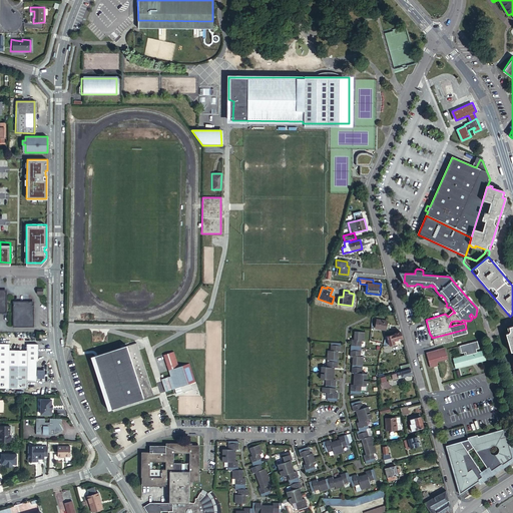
[(31,300),(15,300),(15,325),(34,325),(34,303),(31,300)]
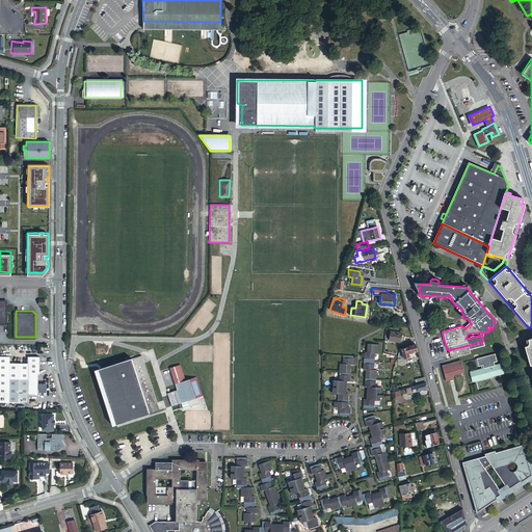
[(400,342),(401,334),(390,333),(389,341),(400,342)]
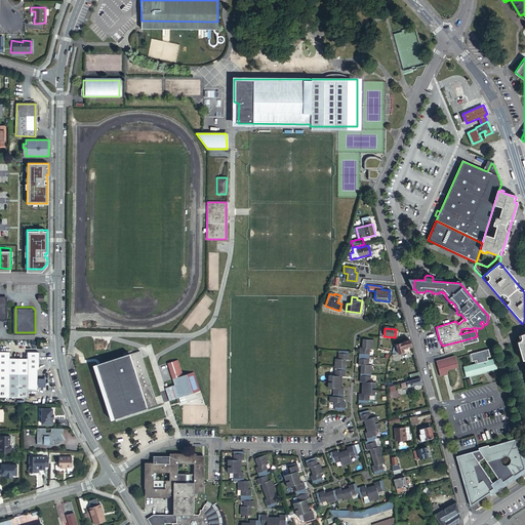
[(477,336),(462,340),(442,346),(445,354),(465,349),(463,346),(479,341),(477,336)]
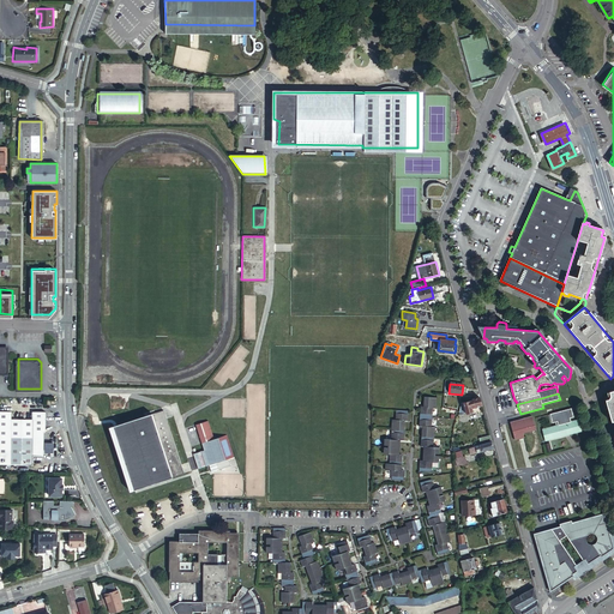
[(471,409),(482,405),(480,397),(473,399),(461,403),(458,414),(465,411),(465,414),(473,411),(471,409)]
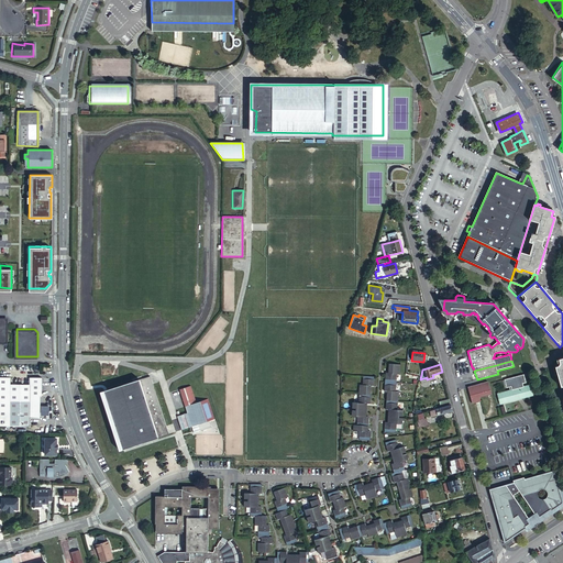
[(384,378),(383,387),(395,388),(396,378),(399,379),(399,371),(387,370),(386,378),(384,378)]
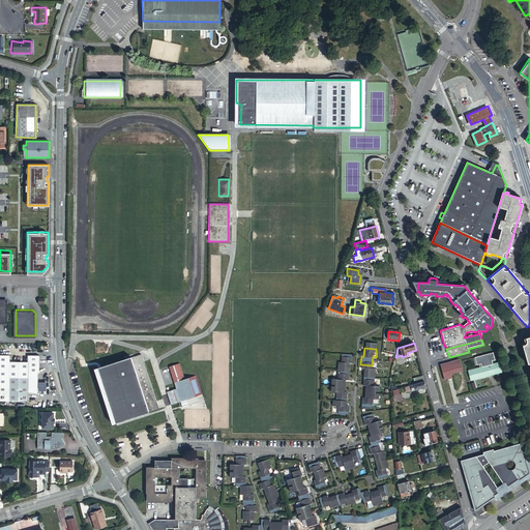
[(10,353),(0,353),(0,400),(22,400),(22,402),(25,402),(25,400),(30,400),(30,392),(39,392),(39,371),(40,371),(40,353),(29,353),(29,360),(10,360),(10,353)]
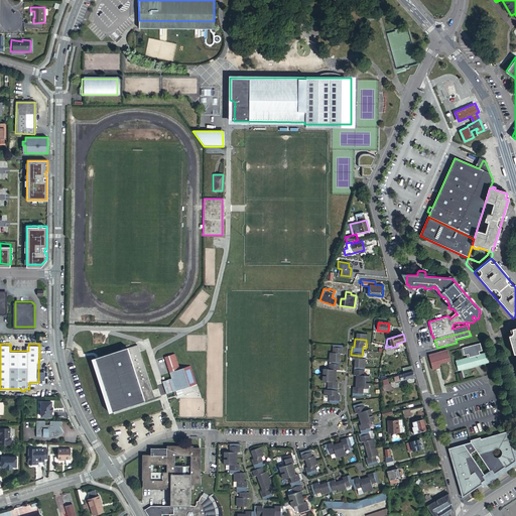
[(482,351),(480,344),(463,349),(465,356),(469,355),(470,358),(457,362),(460,371),(489,363),(486,354),(480,355),(479,352),(482,351)]
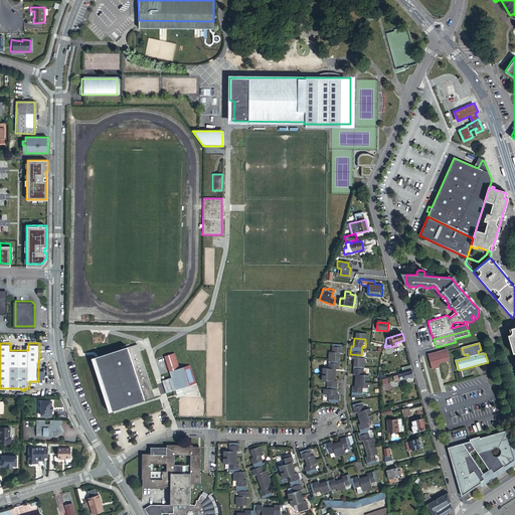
[(92,361),(109,413),(145,401),(151,399),(149,394),(153,393),(138,346),(92,361)]
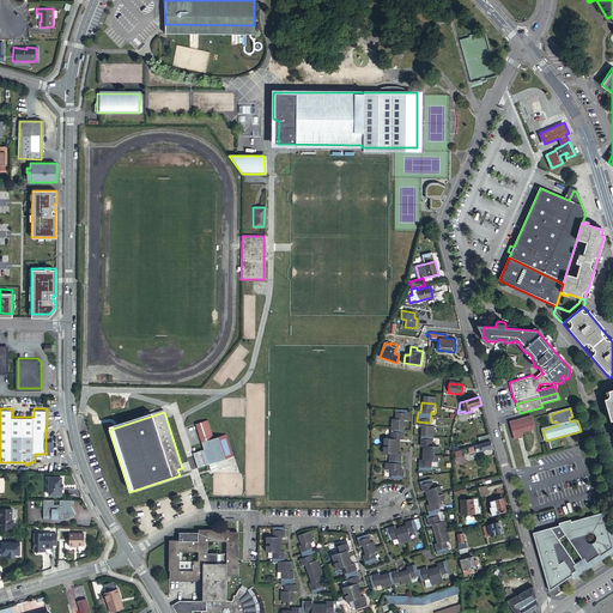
[(388,432),(389,434),(402,434),(404,424),(406,424),(407,414),(394,413),(393,423),(389,423),(388,432)]
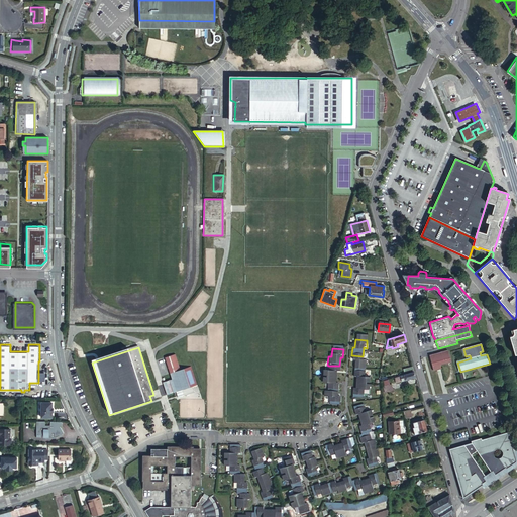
[(452,363),(449,351),(430,356),(434,372),(442,369),(441,366),(452,363)]
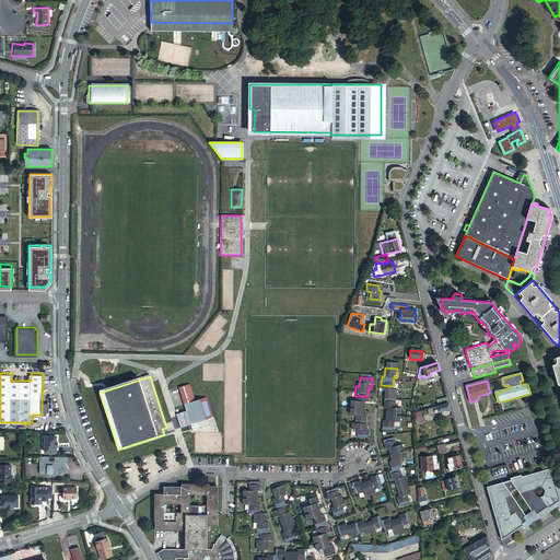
[(213,418),(207,398),(196,401),(190,385),(178,388),(186,411),(176,416),(181,429),(213,418)]
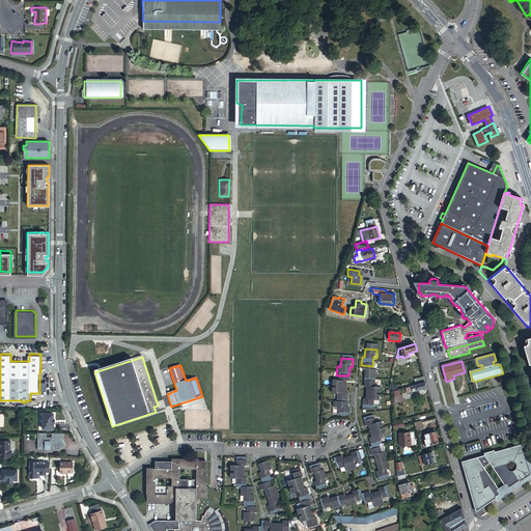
[(372,366),(361,365),(361,373),(363,373),(362,383),(374,383),(374,374),(371,374),(372,366)]
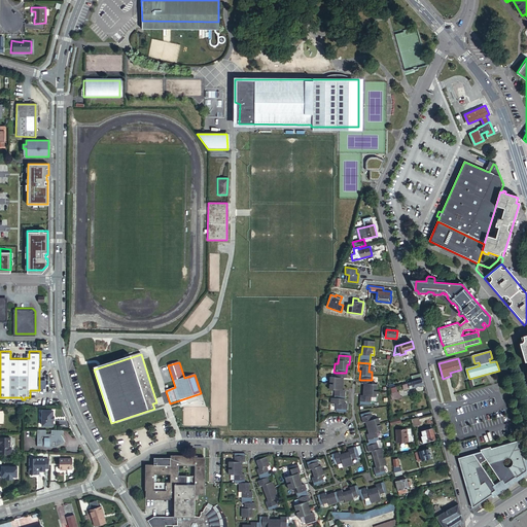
[(346,373),(335,373),(335,380),(328,379),(327,384),(330,385),(330,386),(342,387),(343,381),(345,381),(346,373)]
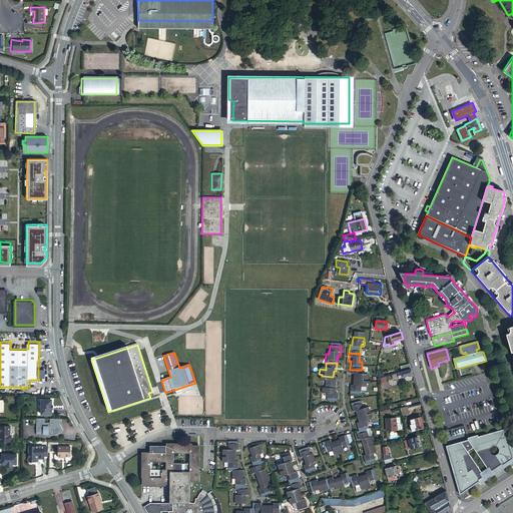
[(362,370),(350,370),(350,377),(352,378),(352,384),(362,385),(362,384),(366,384),(366,379),(361,378),(362,370)]
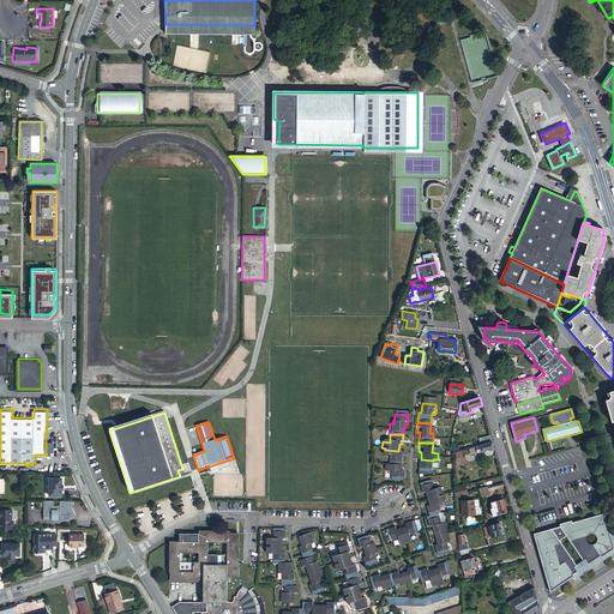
[(470,455),(493,449),(492,443),(468,449),(470,455)]
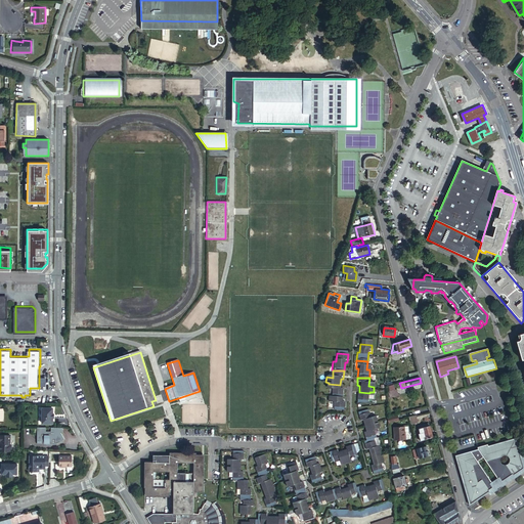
[(340,385),(329,384),(329,385),(325,385),(324,390),(331,390),(331,398),(342,399),(342,391),(340,391),(340,385)]
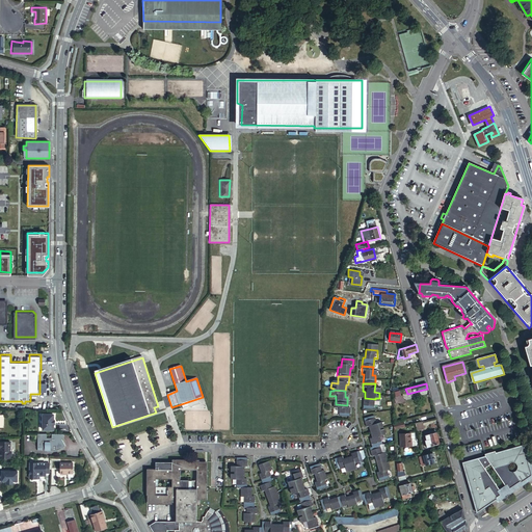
[(375,399),(365,398),(364,405),(362,404),(361,413),(372,414),(373,405),(378,406),(379,401),(375,400),(375,399)]
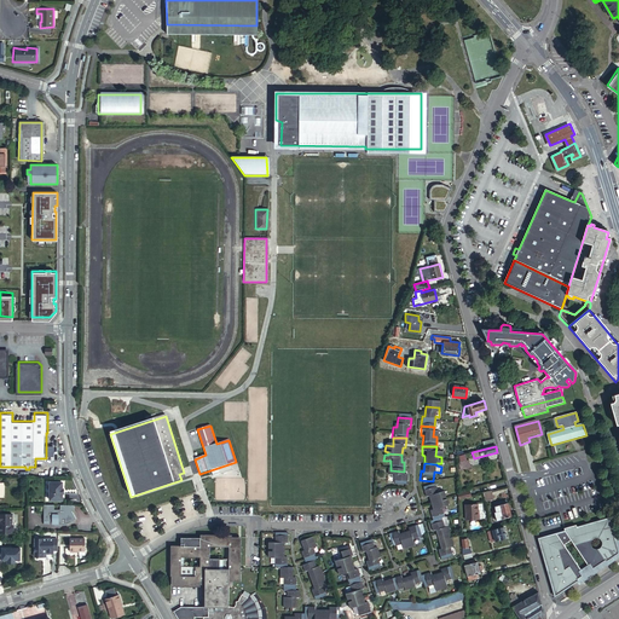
[(392,478),(392,489),(405,489),(405,479),(403,479),(404,472),(391,470),(387,470),(386,478),(392,478)]
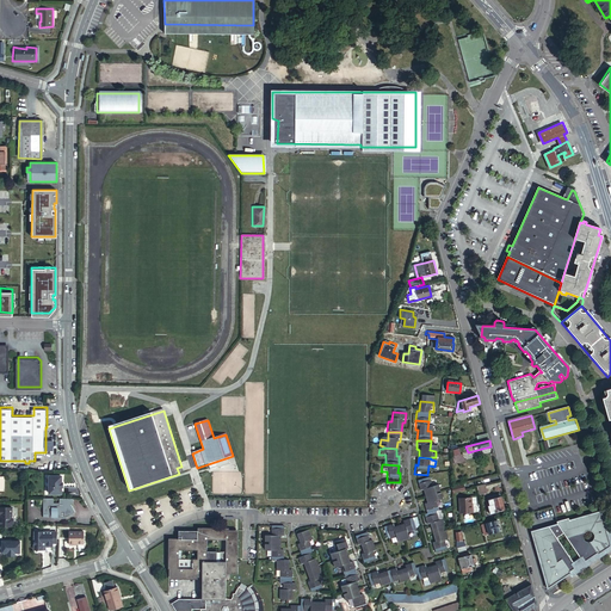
[(63,475),(51,475),(51,492),(63,492),(63,486),(63,482),(63,475)]
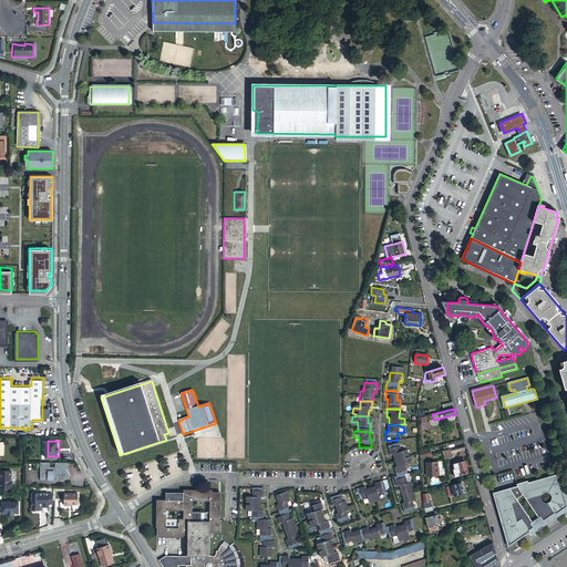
[(391,462),(404,459),(403,457),(408,455),(405,450),(400,452),(397,443),(384,447),(387,456),(389,455),(391,462)]
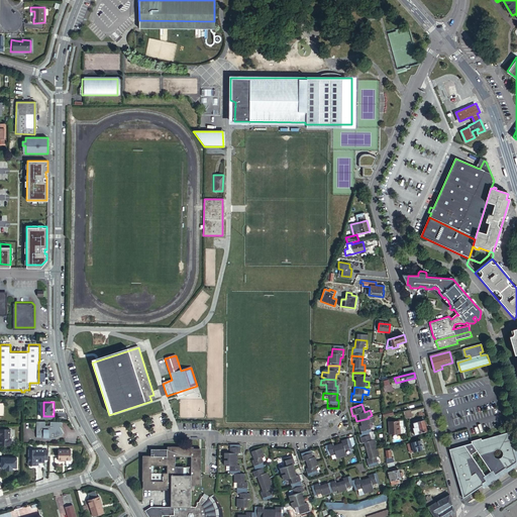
[(412,417),(410,410),(404,411),(405,418),(412,417)]
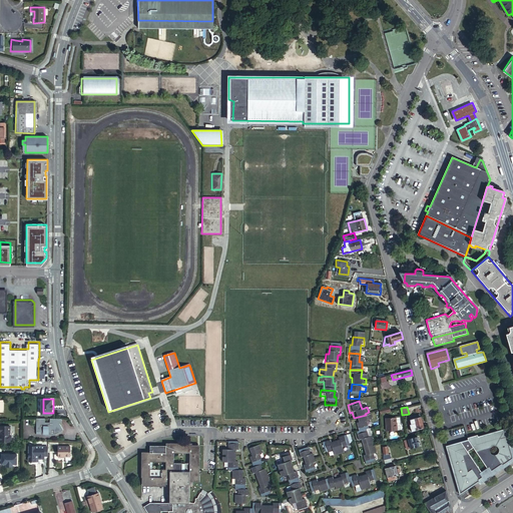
[(424,428),(420,414),(409,417),(411,424),(416,423),(417,429),(424,428)]
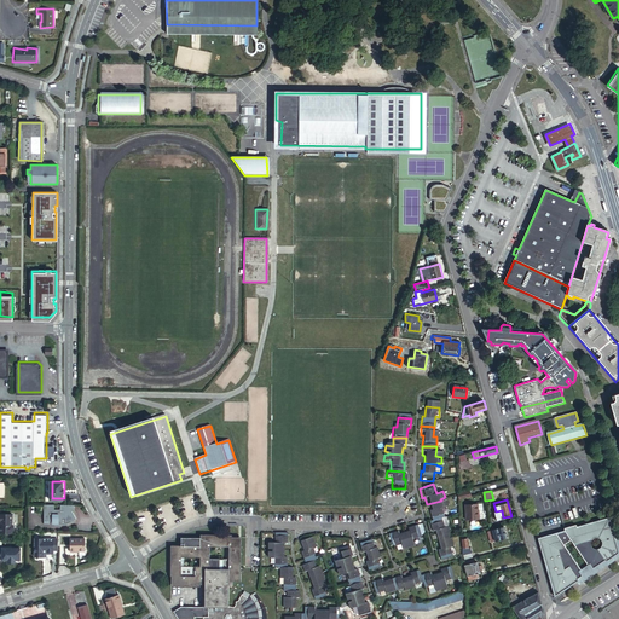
[(431,522),(440,519),(444,518),(441,508),(447,505),(445,501),(441,502),(441,501),(427,504),(429,512),(427,513),(431,522)]
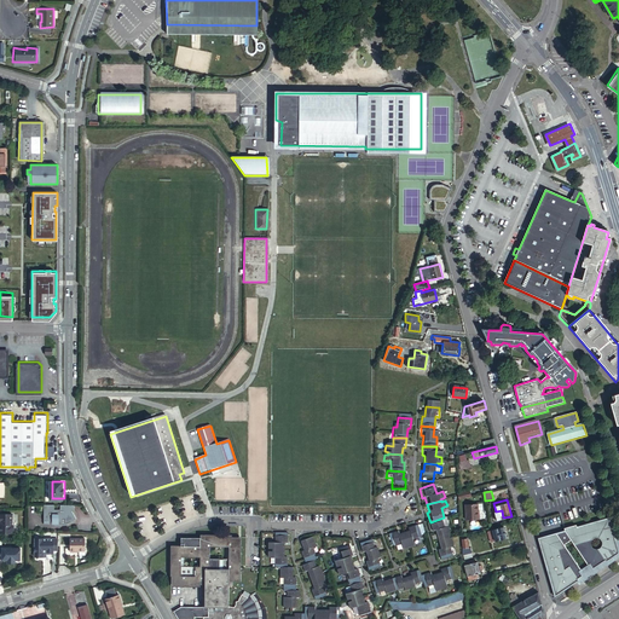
[(75,503),(45,503),(45,520),(55,519),(55,522),(57,522),(57,524),(58,524),(59,524),(62,524),(63,524),(64,522),(65,522),(67,522),(69,521),(70,521),(71,520),(73,520),(74,520),(74,519),(75,519),(75,518),(76,518),(77,516),(74,509),(76,508),(75,503)]
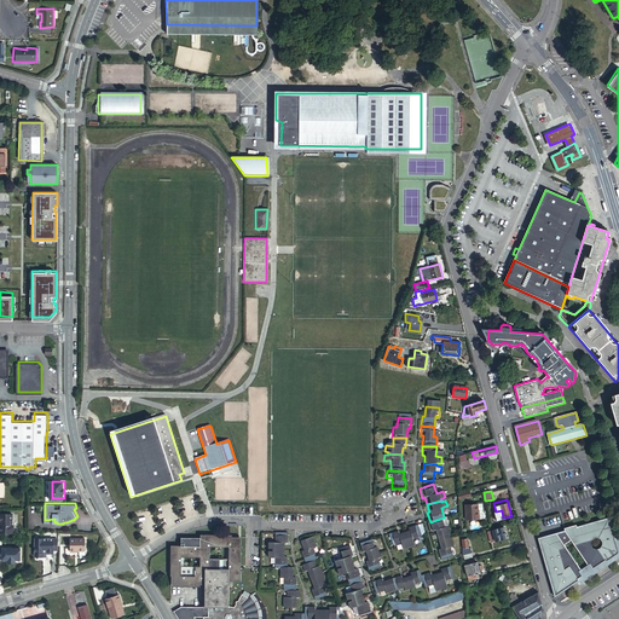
[(476,504),(464,505),(466,520),(479,520),(479,514),(478,514),(476,504)]
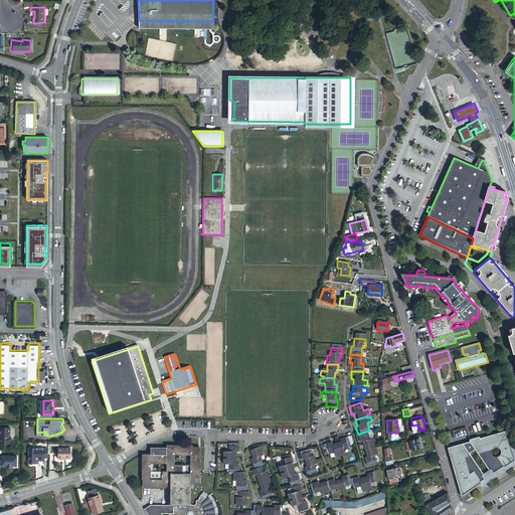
[(1,436),(1,438),(1,443),(11,443),(12,442),(12,437),(11,437),(11,426),(0,426),(0,434),(1,434),(1,436)]
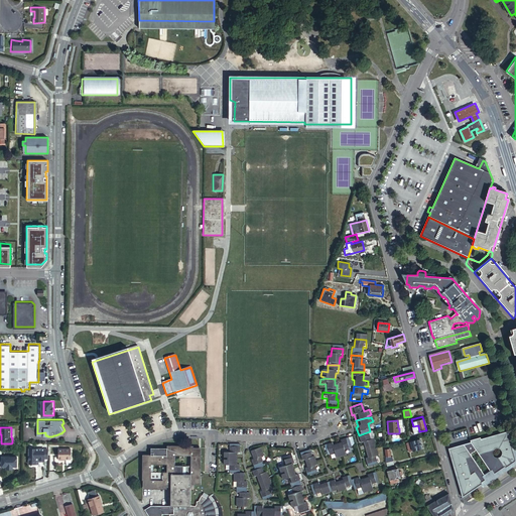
[(471,442),(448,448),(463,497),(480,485),(482,484),(482,483),(485,480),(483,477),(485,476),(470,454),(476,450),(490,472),(492,471),(494,474),(504,468),(505,469),(515,461),(512,449),(507,431),(481,439),(480,437),(470,440),(471,442)]
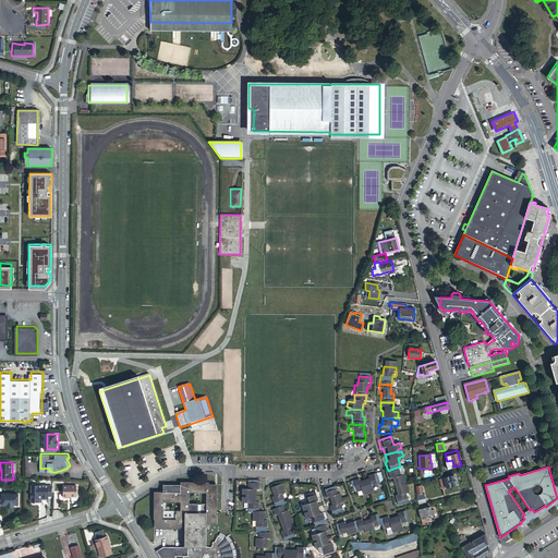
[(400,475),(397,468),(388,471),(385,471),(388,480),(390,478),(393,487),(405,483),(402,475),(400,475)]
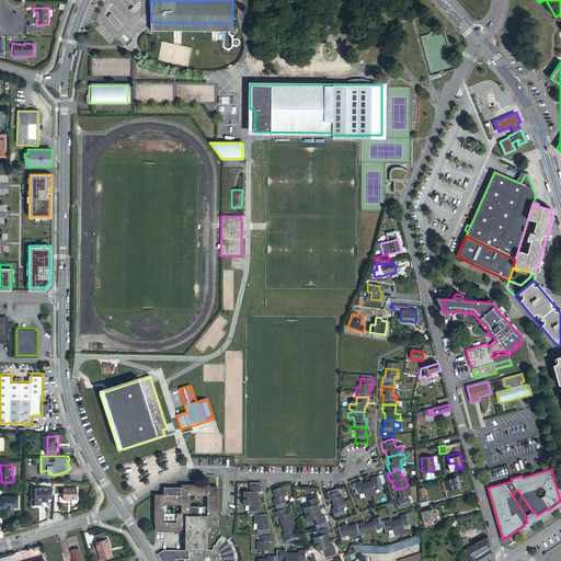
[(370,480),(365,481),(369,495),(376,493),(374,488),(380,485),(377,477),(370,479),(370,480)]
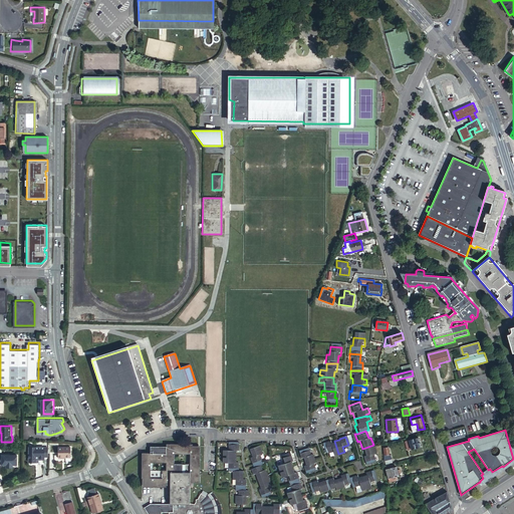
[(418,439),(409,442),(411,449),(420,447),(418,439)]
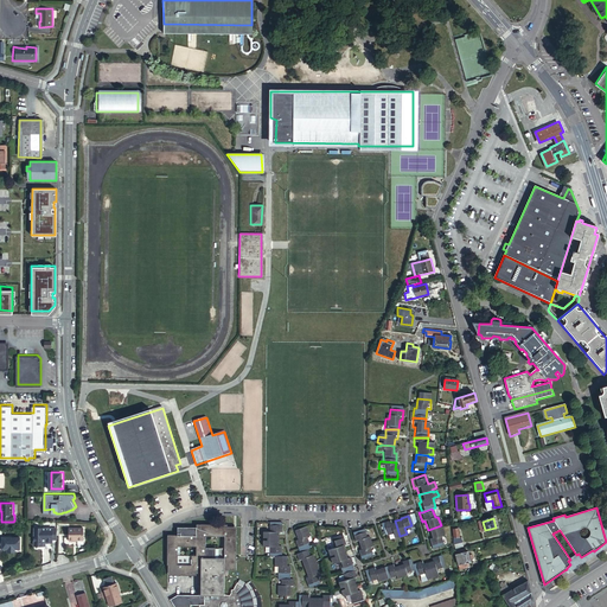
[(267,536),(267,537),(279,537),(279,531),(281,530),(281,521),(269,521),(269,531),(263,531),(263,536),(267,536)]
